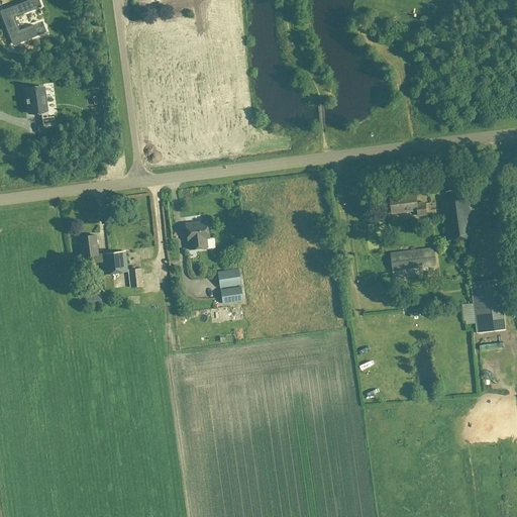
[(36,9),(33,0),(29,0),(0,11),(0,13),(12,45),(35,36),(31,25),(17,31),(12,18),(36,9)]
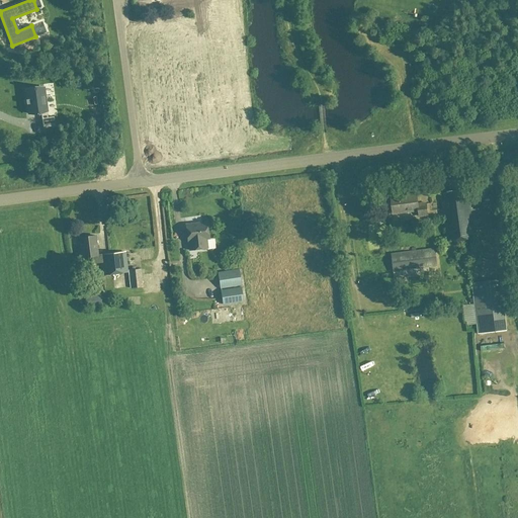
[(27,105),(28,114),(36,113),(36,114),(38,114),(38,113),(40,113),(42,128),(55,126),(54,117),(48,118),(44,88),(35,89),(33,89),(33,90),(25,91),(26,100),(25,100),(25,101),(26,101),(27,104),(26,104),(26,105),(27,105)]
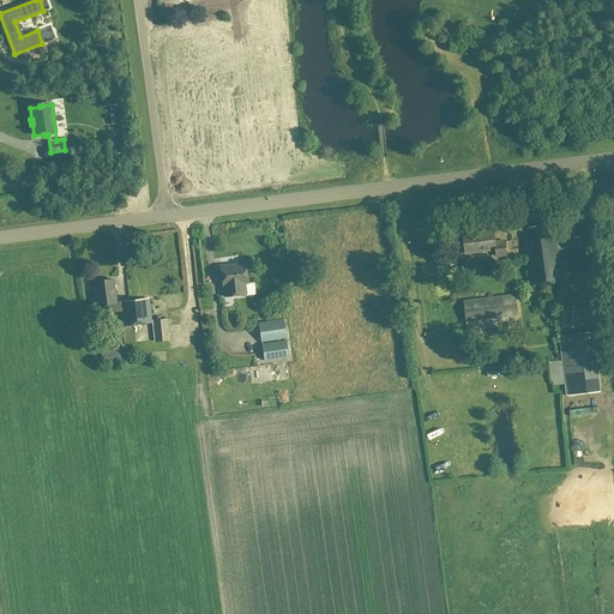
[(551,226),(527,229),(528,239),(523,240),(530,287),(564,282),(563,274),(570,272),(584,271),(581,240),(566,242),(566,248),(559,250),(559,248),(559,247),(557,247),(557,239),(553,240),(551,226)]
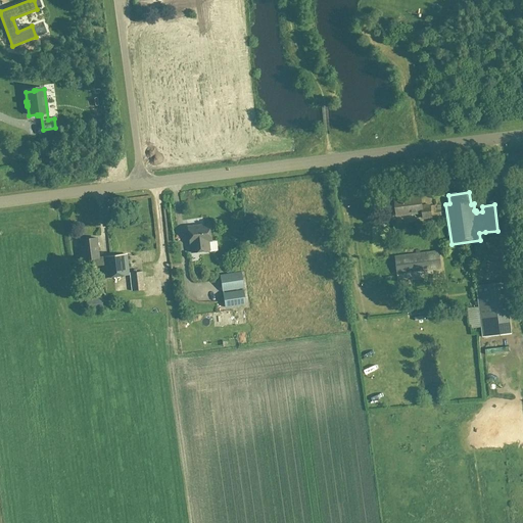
[(420,196),(394,199),(396,216),(422,212),(423,220),(431,219),(429,205),(421,206),(420,196)]
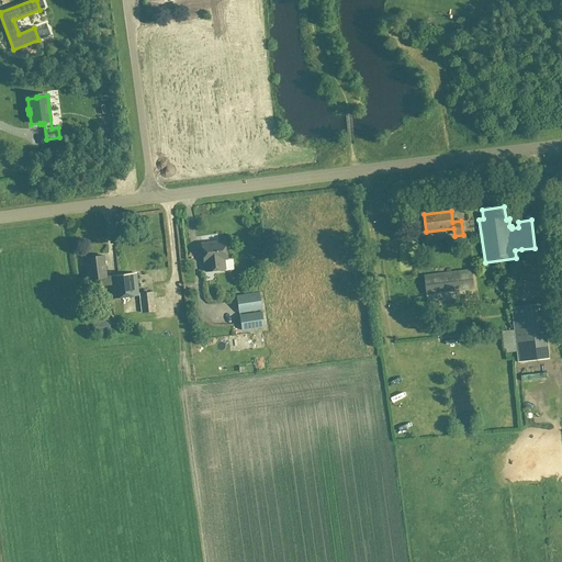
[(222,269),(221,260),(226,260),(224,242),(201,244),(203,262),(204,272),(225,270),(225,268),(224,268),(224,269),(222,269)]
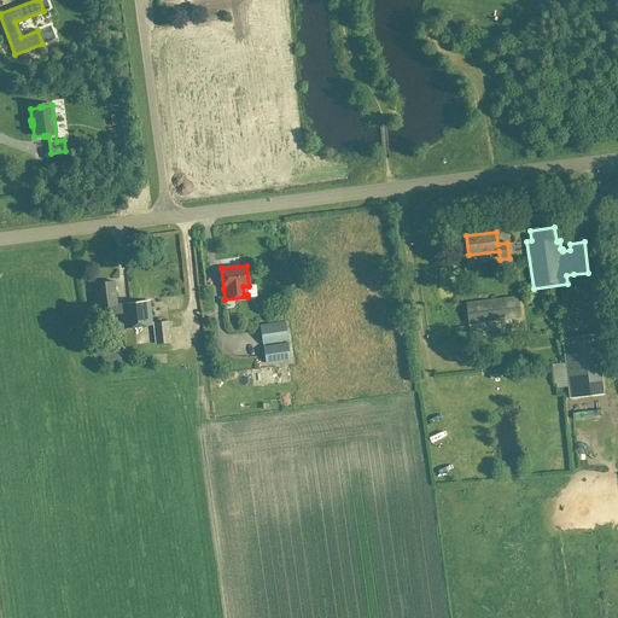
[(114,281),(94,284),(97,308),(104,307),(105,315),(121,314),(122,330),(152,325),(149,301),(116,304),(114,281)]
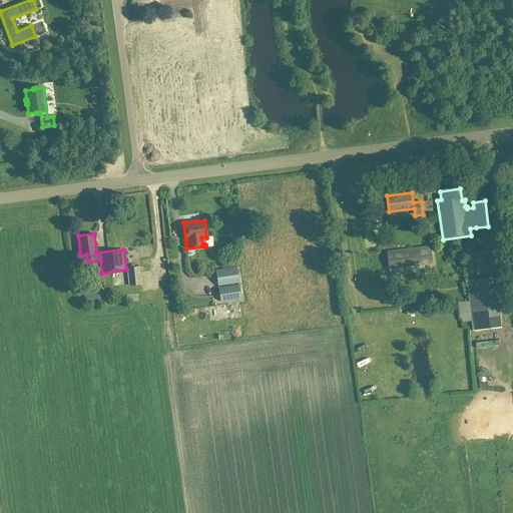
[(390,270),(432,265),(429,246),(387,251),(390,270)]
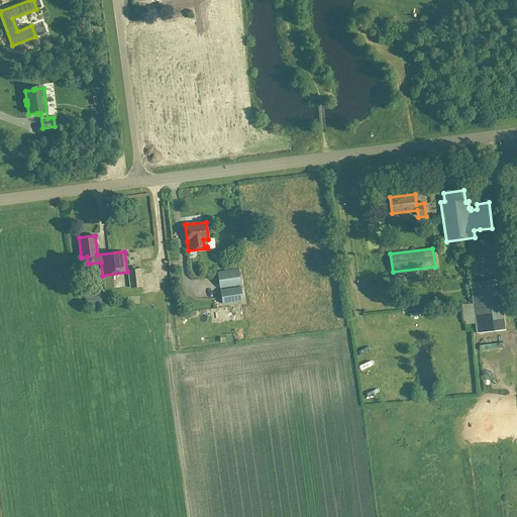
[(127,270),(129,288),(141,287),(139,269),(127,270)]
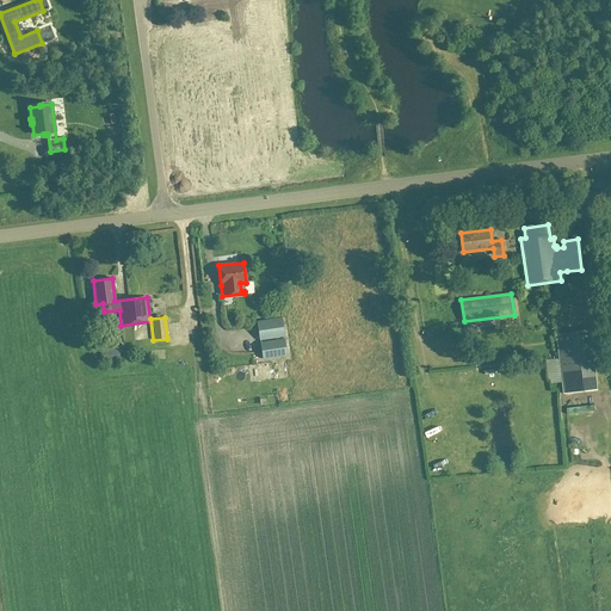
[(257,322),(260,340),(283,338),(281,319),(257,322)]
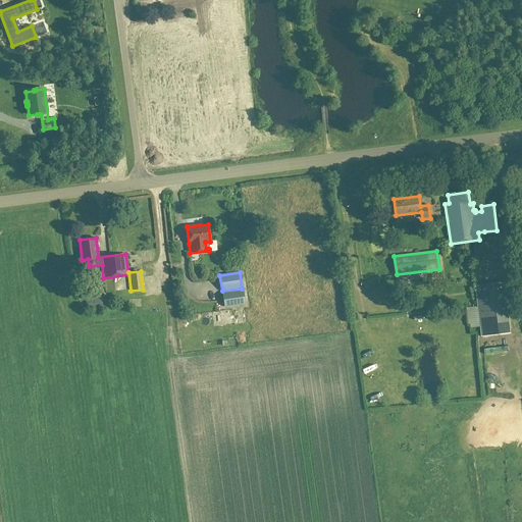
[(504,283),(475,286),(481,337),(510,334),(504,283)]
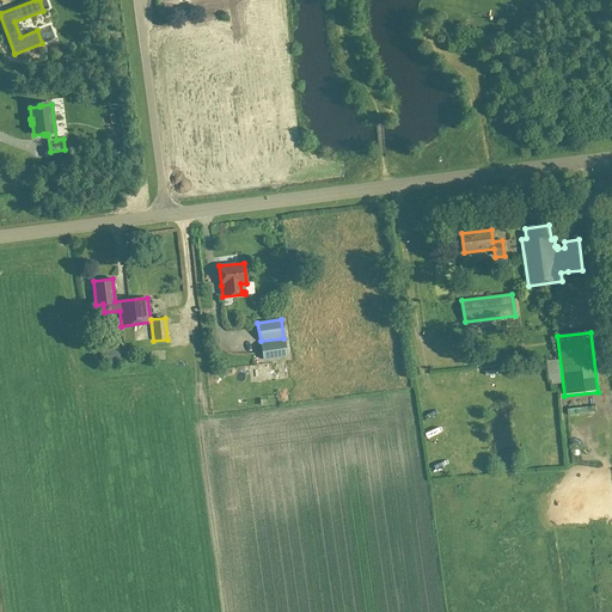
[(285,340),(261,343),(263,360),(287,356),(285,340)]
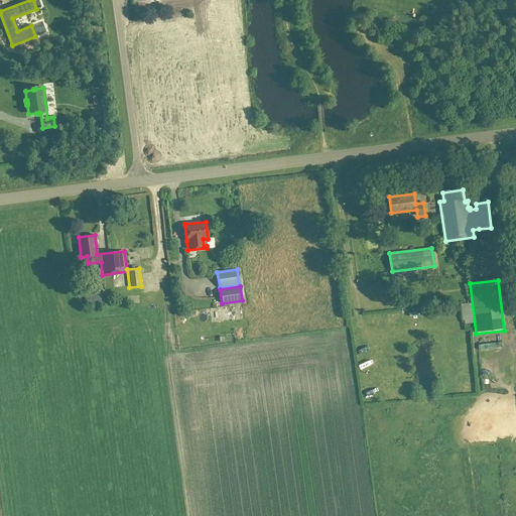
[(84,295),(85,304),(101,301),(100,292),(84,295)]
